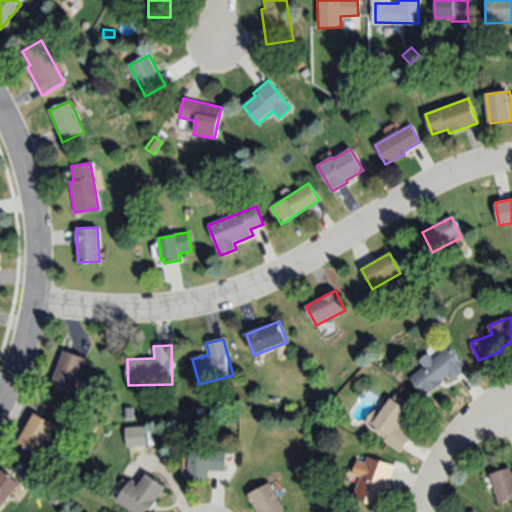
[(468,367),(454,379),(449,374),(442,380),(443,382),(426,396),(411,378),(425,367),(420,361),(429,353),(434,359),(450,346),(468,367)]
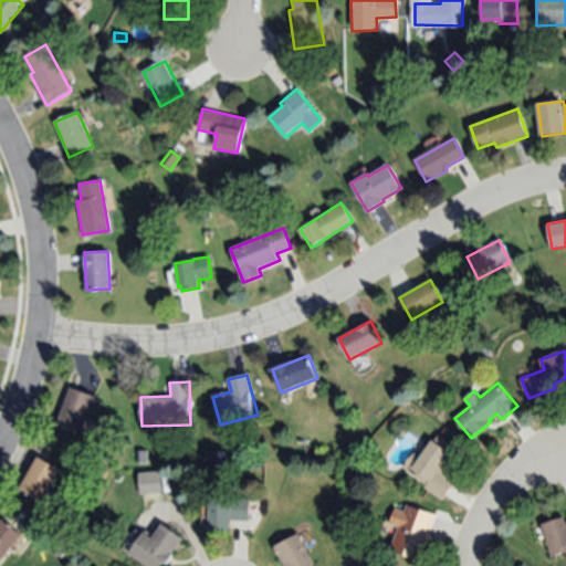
[(94,398),(81,432),(58,425),(71,389),(94,398)]
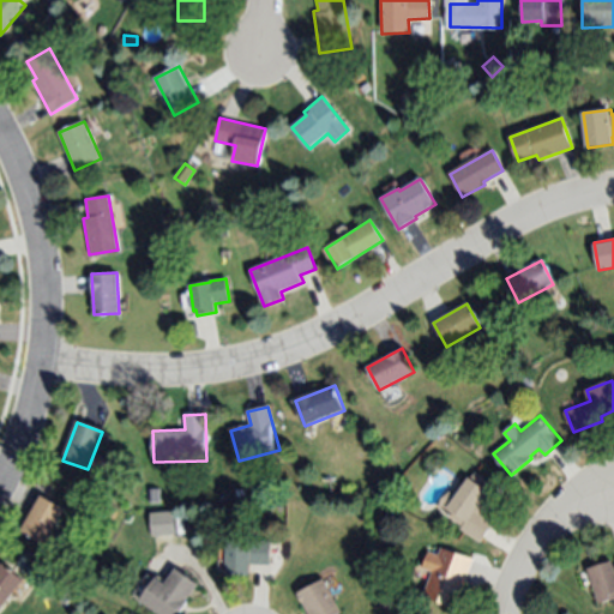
[(498,488),(482,511),(495,521),(481,541),(462,529),(463,527),(446,515),(475,473),(498,488)]
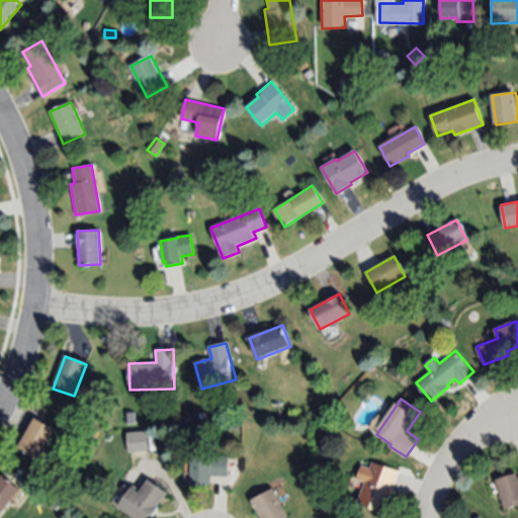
[(201,421),(192,422),(191,411),(201,411),(201,421)]
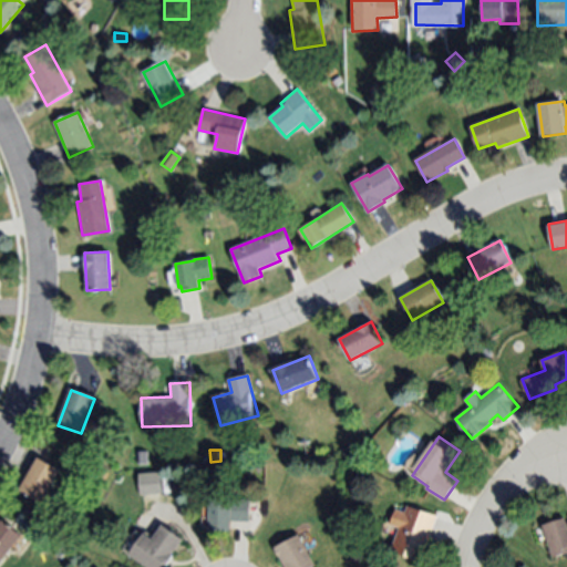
[(59,470),(41,502),(21,491),(38,459),(59,470)]
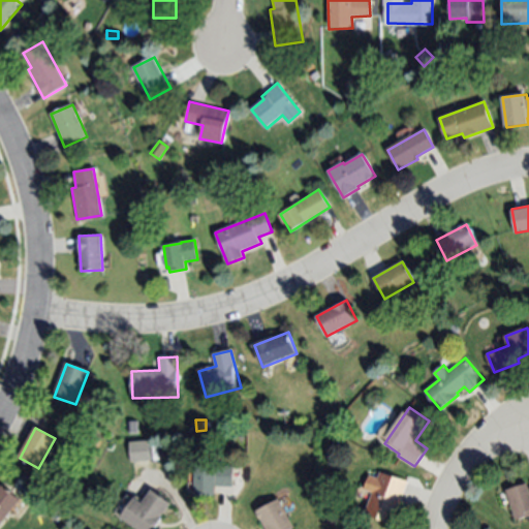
[(178,445),(177,454),(168,453),(169,444),(178,445)]
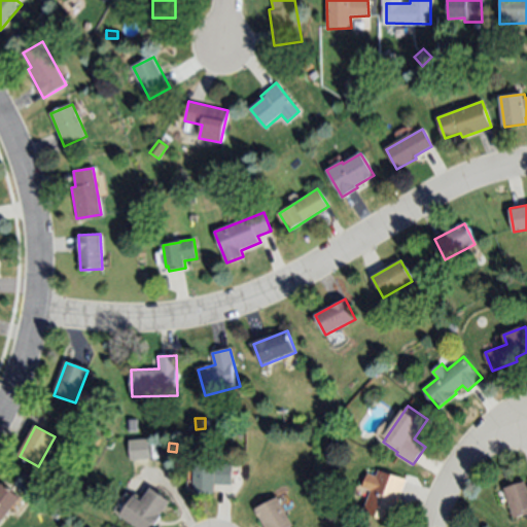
[(151,445),(153,455),(146,457),(144,446),(151,445)]
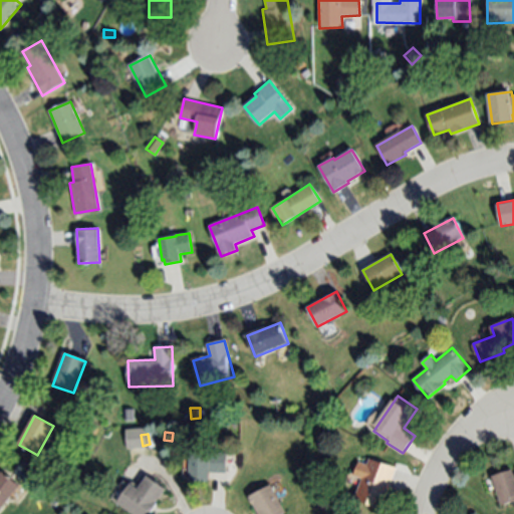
[(227,453),(226,473),(212,472),(212,482),(191,481),(191,479),(185,479),(186,454),(210,455),(210,452),(227,453)]
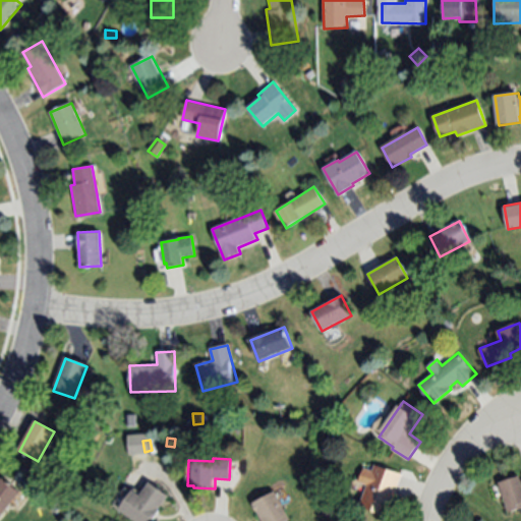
[(403,474),(388,517),(361,507),(369,486),(360,482),(365,468),(373,472),(377,464),(403,474)]
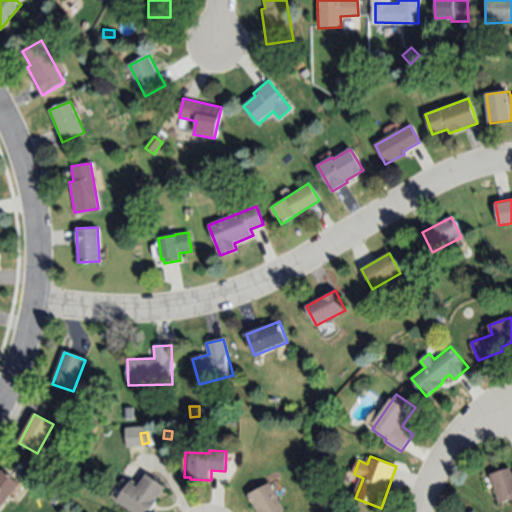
[(511,500),(500,504),(491,474),(511,468),(511,500)]
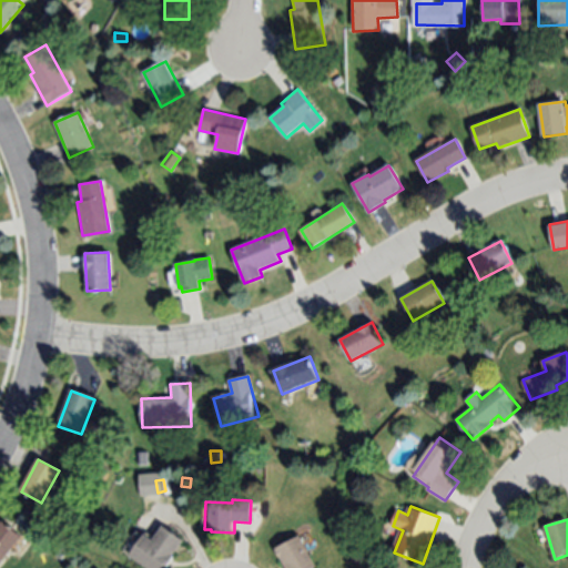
[(21,537),(0,564),(0,525),(3,521),(21,537)]
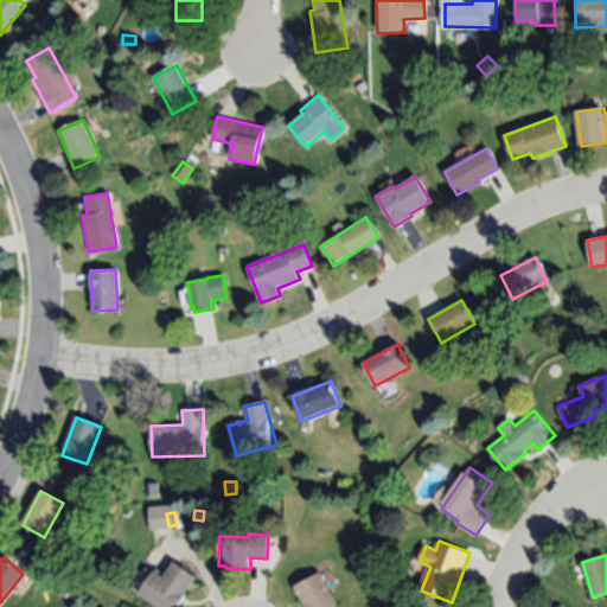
[(177,606),(159,606),(141,594),(155,572),(165,577),(174,562),(197,577),(177,606)]
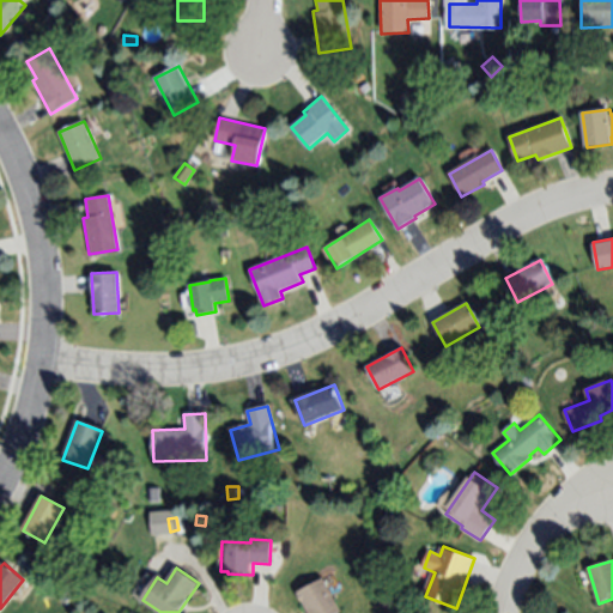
[(325,578),(343,611),(338,612),(310,612),(299,593),(325,578)]
